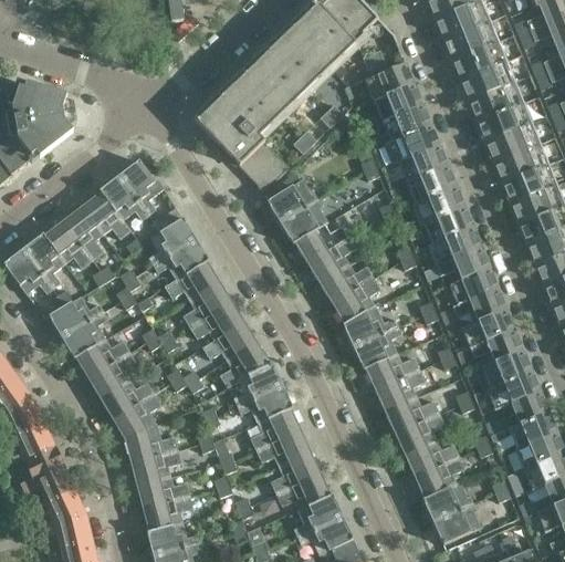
[(376,29),(370,23),(376,19),(377,18),(359,0),(313,0),(302,11),(275,37),(254,58),(228,83),(207,103),(198,112),(192,117),(238,165),(248,155),(253,149),(263,141),(261,138),(376,29)]
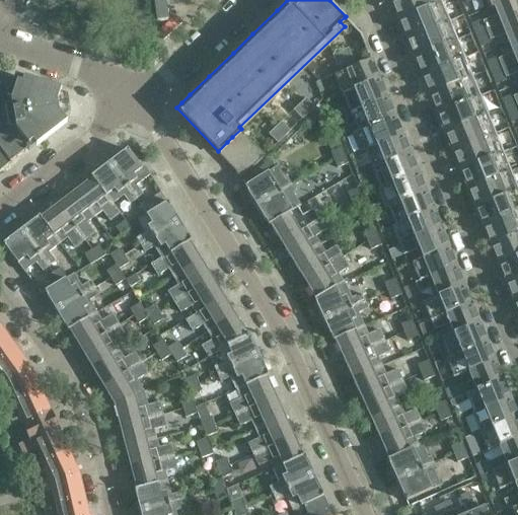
[(392,0),(394,6),(398,16),(413,10),(421,6),(428,4),(431,2),(434,1),(437,0),(392,0)]
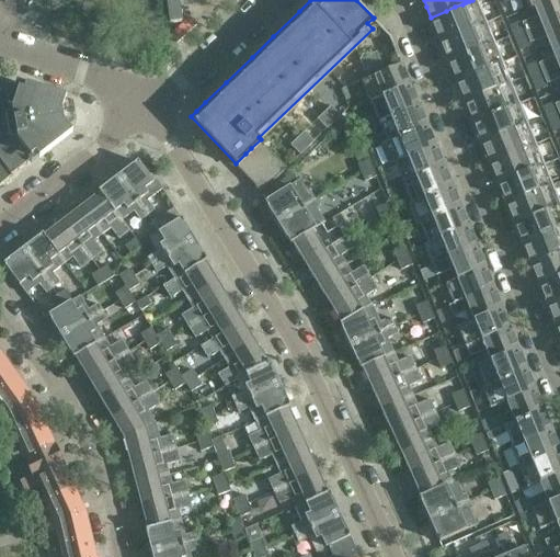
[(446,11),(431,18),(431,19),(436,33),(440,38),(446,35),(464,27),(471,25),(482,21),(487,19),(483,12),(479,0),(472,0),(469,1),(466,2),(463,4),(455,7),(446,11)]
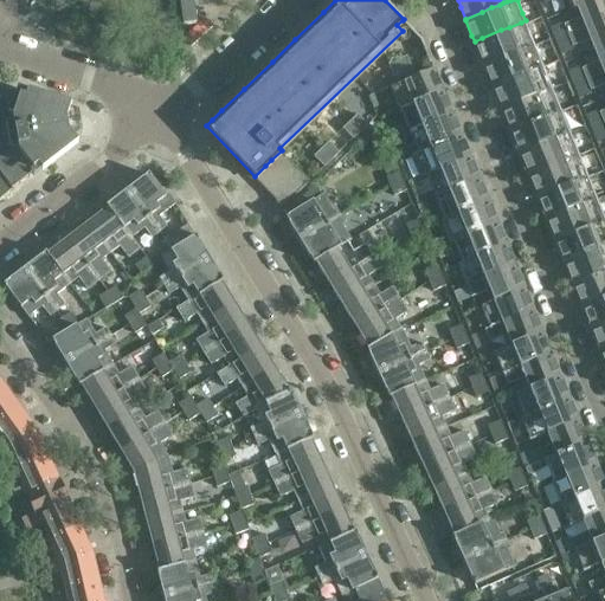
[(575,15),(571,18),(573,24),(575,28),(592,21),(604,15),(604,0),(584,0),(575,4),(580,14),(575,15)]
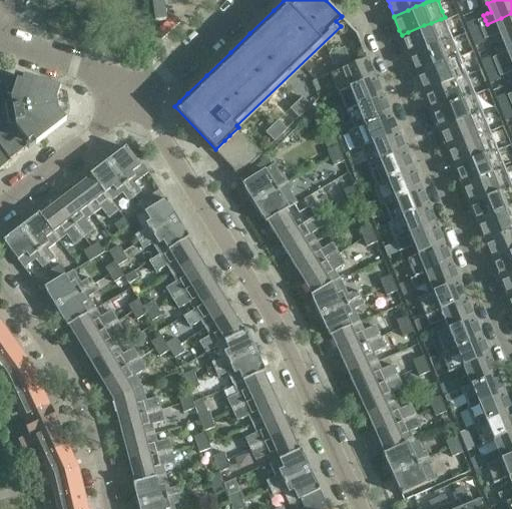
[(511,13),(501,18),(487,24),(488,29),(490,33),(494,32),(498,30),(500,35),(502,40),(511,36),(511,13)]
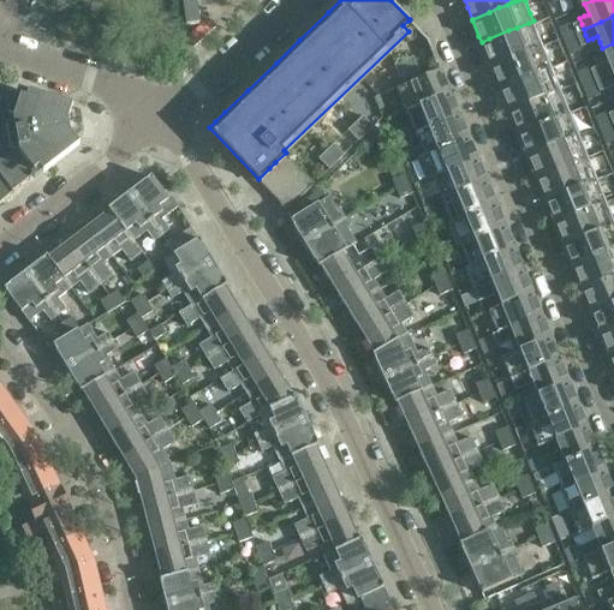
[(489,39),(482,42),(486,51),(490,64),(514,54),(526,49),(540,43),(541,43),(542,42),(538,31),(534,21),(529,23),(517,28),(508,30),(489,39)]
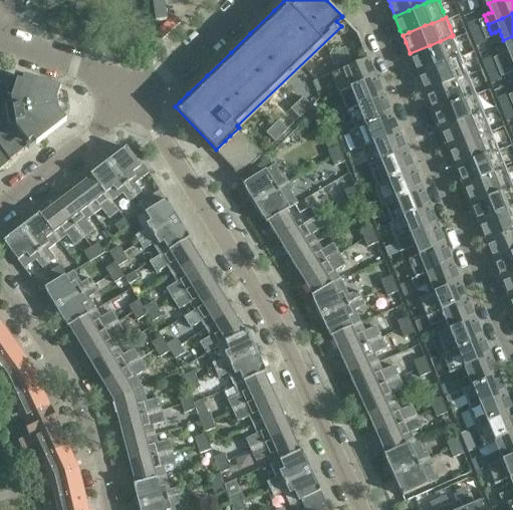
[(430,45),(410,53),(414,62),(417,71),(422,69),(431,66),(447,59),(452,57),(459,55),(461,54),(459,49),(457,43),(456,41),(454,37),(453,35),(452,36),(451,36),(440,41),(430,45)]
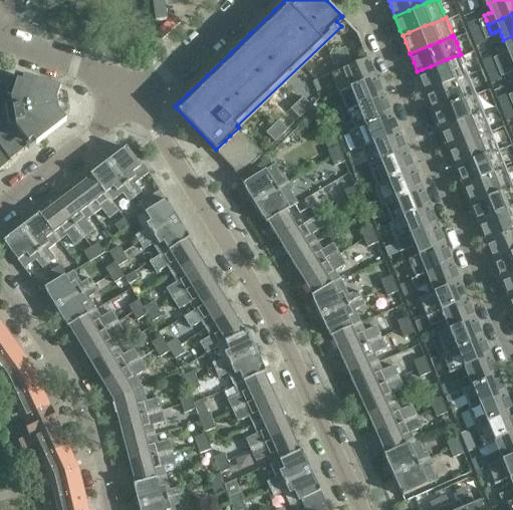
[(504,50),(499,52),(501,56),(503,61),(512,57),(512,36),(503,40),(505,45),(507,49),(504,50)]
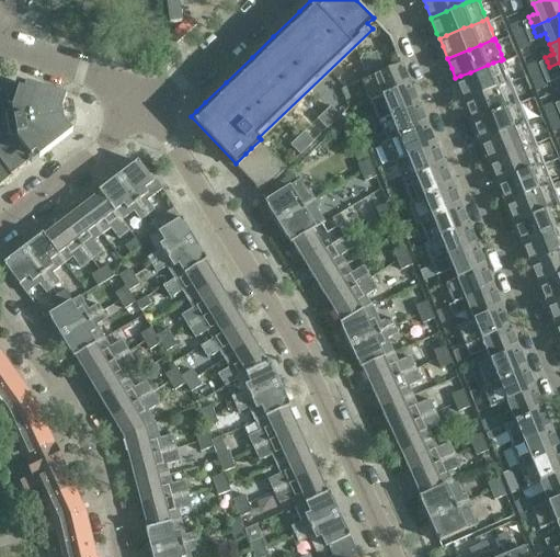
[(376,48),(367,52),(372,65),(380,61),(376,48)]
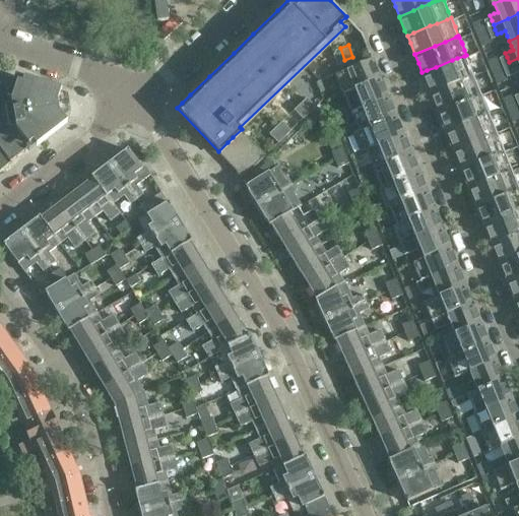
[(344,60),(340,48),(331,51),(336,63),(344,60)]
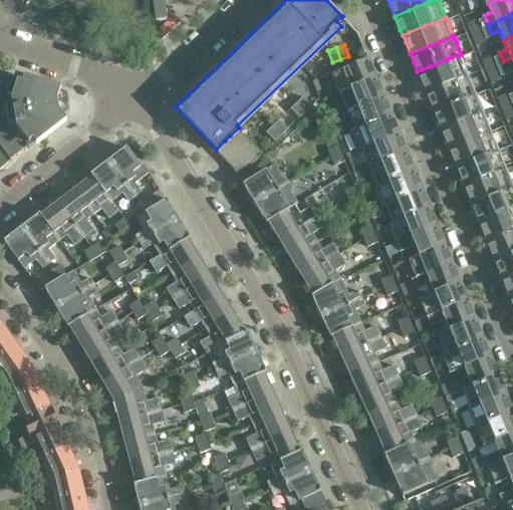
[(422,69),(417,71),(422,83),(425,90),(440,84),(442,83),(455,77),(464,74),(468,72),(464,61),(461,54),(459,55),(452,57),(447,59),(431,66),(422,69)]
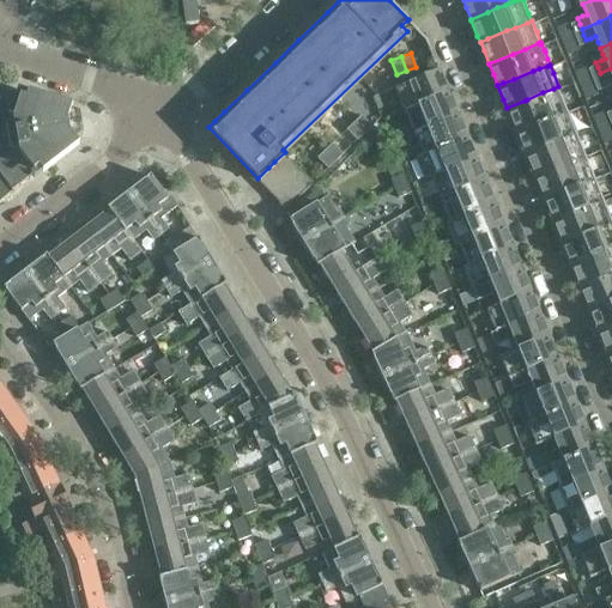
[(406,79),(411,91),(394,98),(395,99),(392,101),(389,97),(380,102),(385,115),(416,102),(448,90),(438,66),(406,79)]
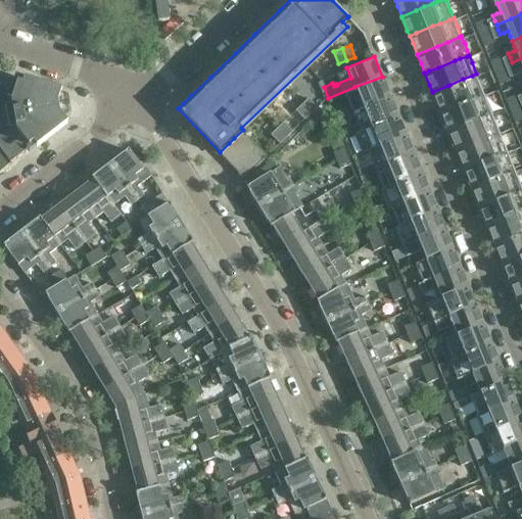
[(521,58),(512,62),(514,67),(516,72),(520,71),(521,68),(521,58)]
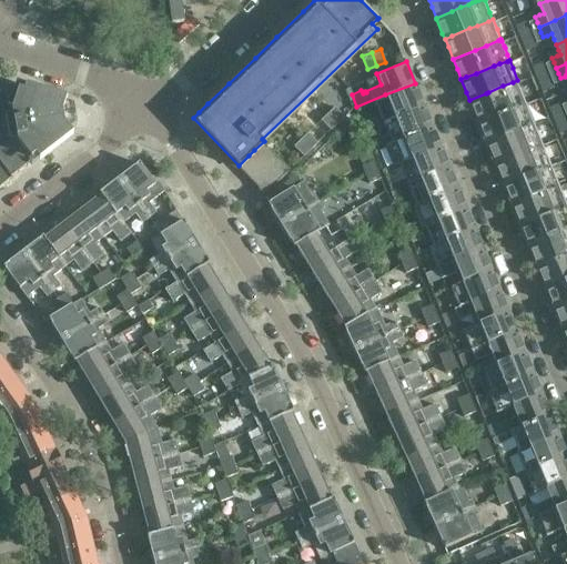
[(0,161),(10,174),(68,129),(67,128),(72,122),(70,104),(62,102),(62,101),(0,80),(0,161)]
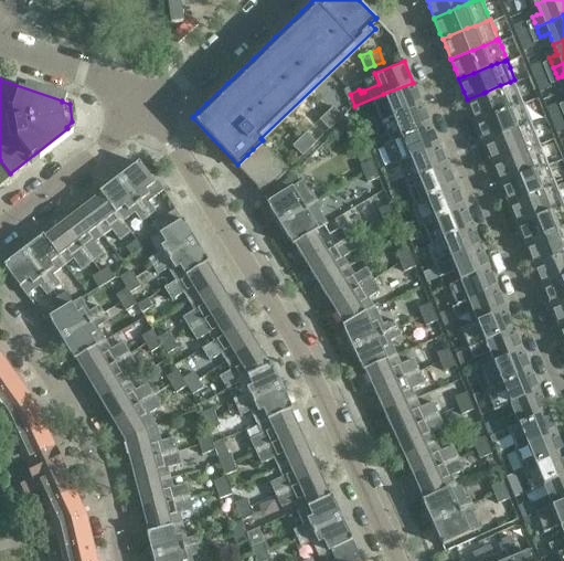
[(483,93),(467,99),(471,109),(475,119),(486,115),(490,113),(500,108),(508,106),(514,104),(523,99),(519,88),(514,80),(510,82),(500,85),(486,92),(483,93)]
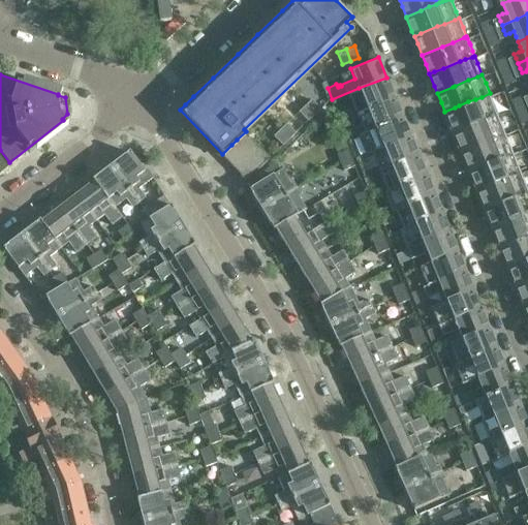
[(386,78),(359,88),(332,99),(336,111),(344,107),(343,104),(363,97),(367,107),(394,96),(386,78)]
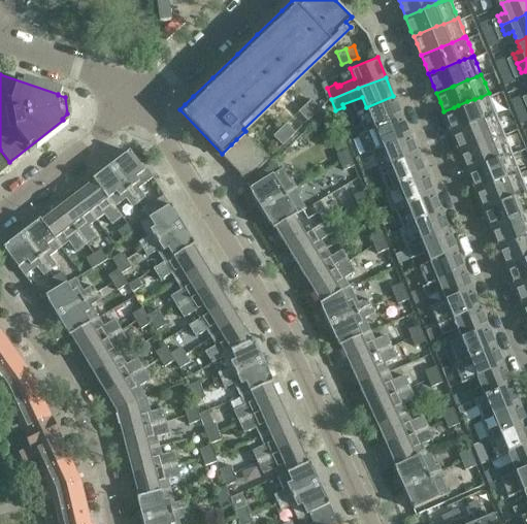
[(454,107),(443,111),(448,120),(452,131),(463,126),(464,126),(476,121),(483,119),(488,116),(497,112),(493,104),(489,93),(481,97),(474,99),(467,101),(458,105),(454,107)]
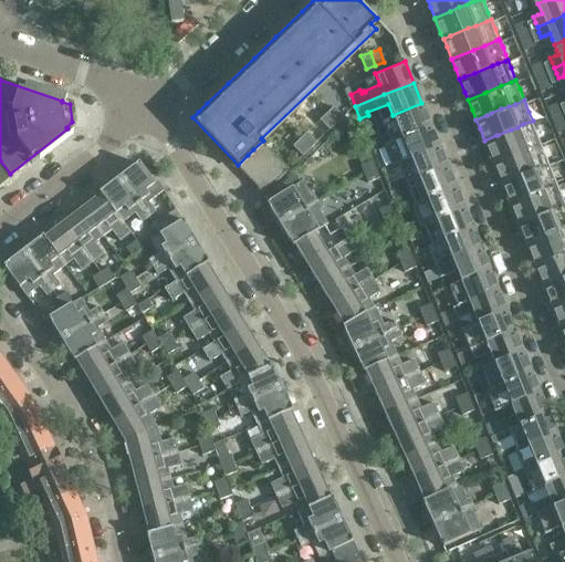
[(332,103),(325,110),(335,120),(342,114),(332,103)]
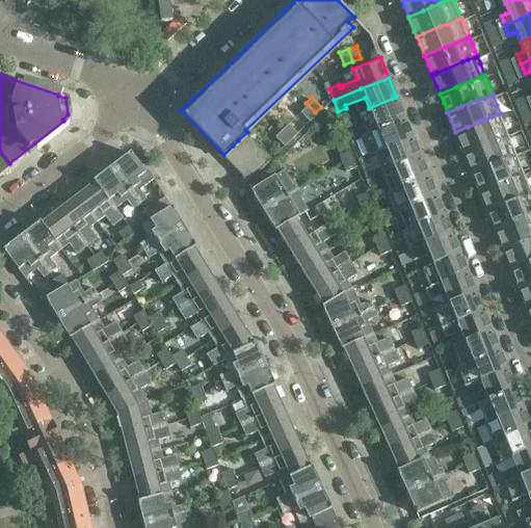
[(349,137),(404,115),(396,97),(369,108),(372,117),(355,125),(354,123),(345,127),(349,137)]
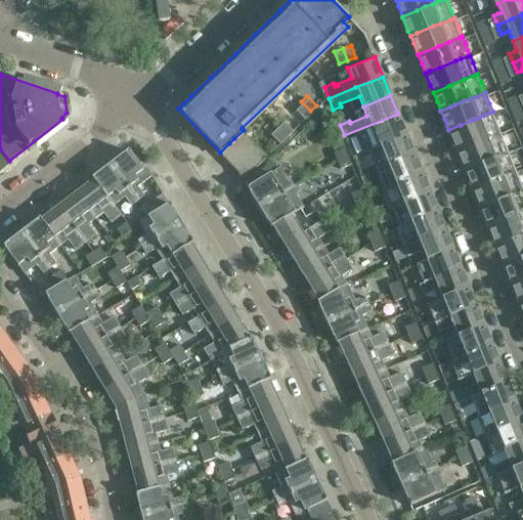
[(310,111),(301,101),(295,107),(304,117),(310,111)]
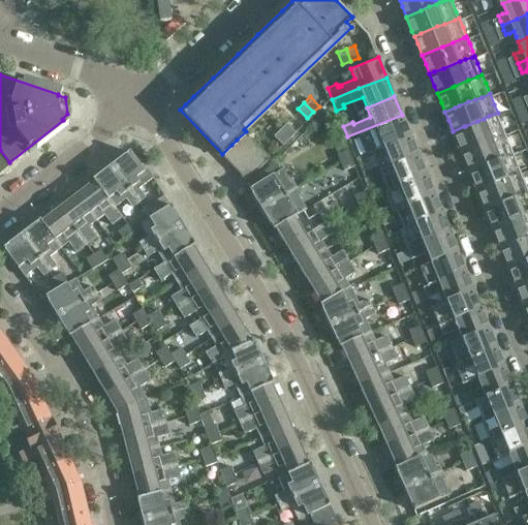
[(337,112),(340,119),(352,114),(349,106),(337,112)]
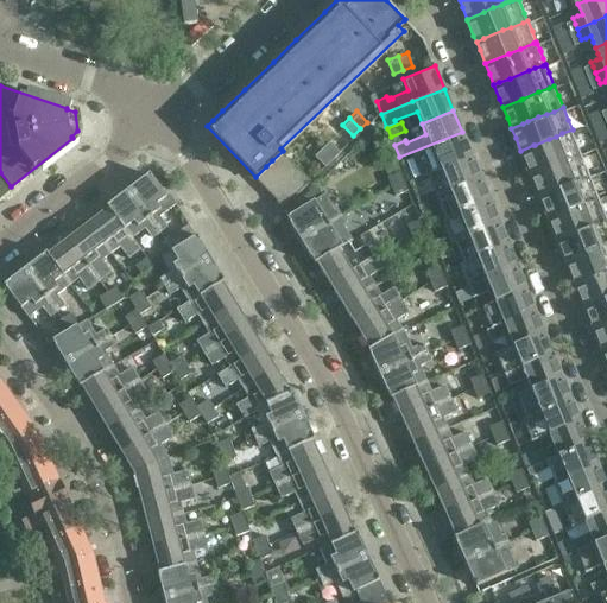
[(379,127),(367,132),(371,141),(383,137),(379,127)]
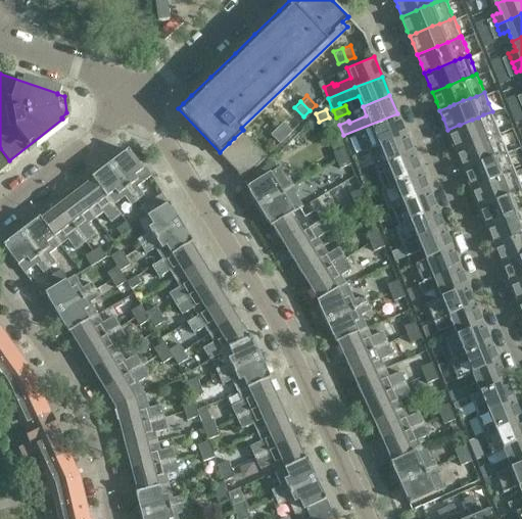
[(459,125),(447,130),(449,135),(455,147),(455,148),(474,141),(489,135),(490,134),(500,130),(496,121),(492,111),(483,114),(478,118),(472,120),(460,125),(459,125)]
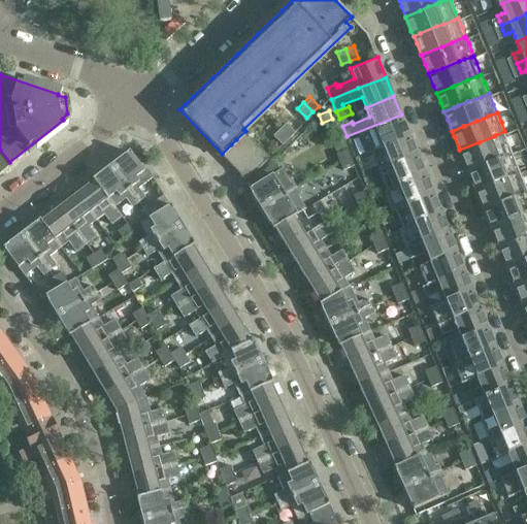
[(354,120),(352,113),(339,119),(342,125),(354,120)]
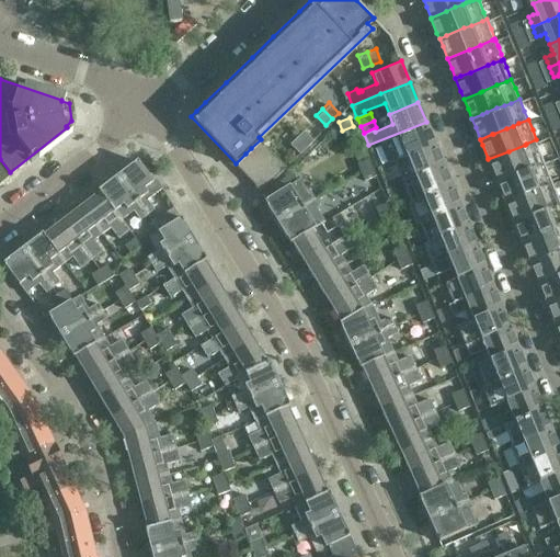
[(401,144),(406,155),(434,143),(426,122),(368,145),(373,158),(383,155),(380,150),(385,149),(385,150),(401,144)]
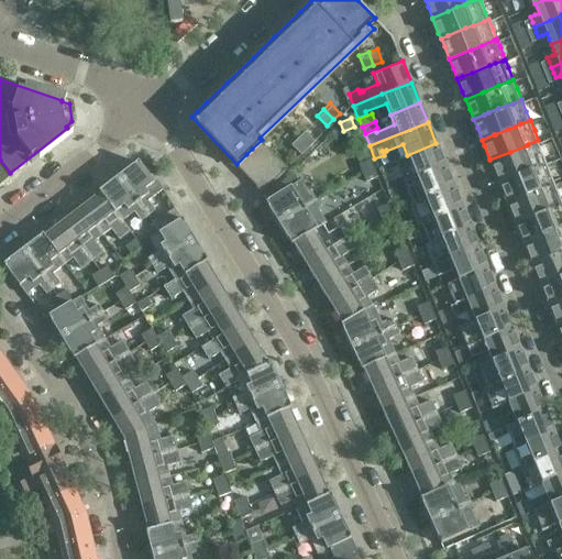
[(313,139),(304,129),(297,135),(307,145),(313,139)]
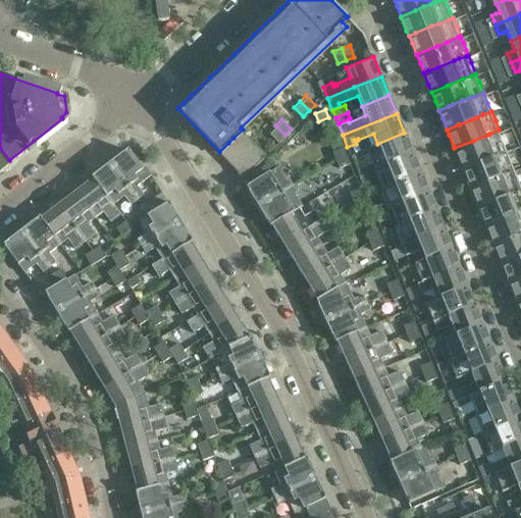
[(284,135),(275,125),(268,132),(277,141),(284,135)]
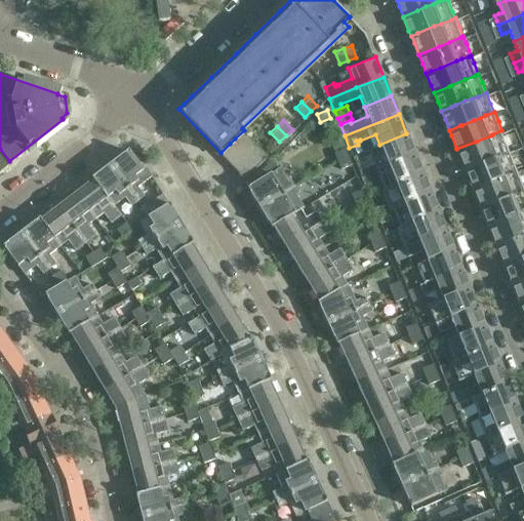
[(267,154),(260,148),(255,142),(249,136),(244,130),(235,138),(230,144),(220,153),(226,159),(232,164),(236,169),(237,170),(242,178),(252,167),(257,163),(267,154)]
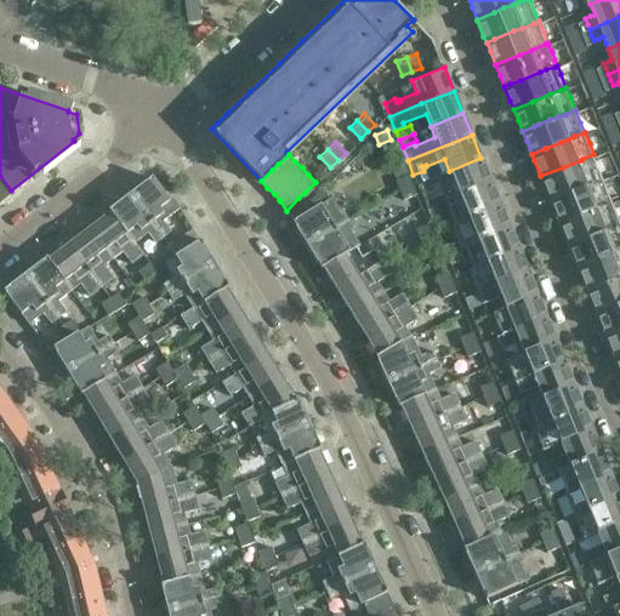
[(563,167),(540,176),(545,188),(549,199),(562,194),(564,193),(586,184),(603,177),(598,165),(593,154),(582,159),(581,160),(563,167)]
